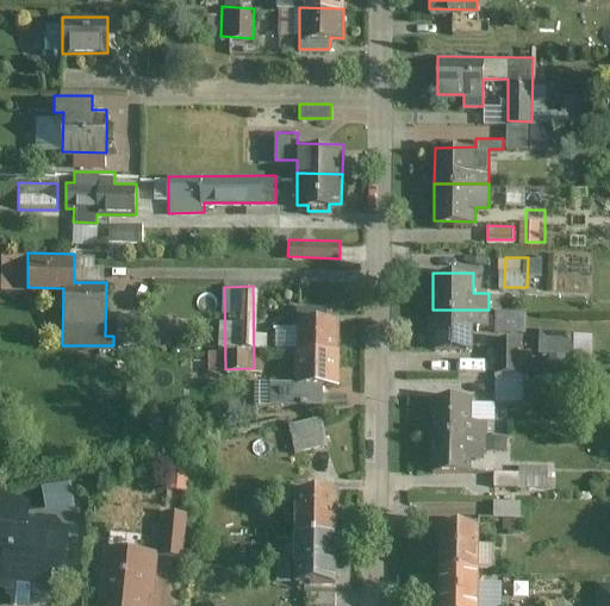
[(489,310),(433,310),(433,347),(473,347),(473,324),(489,324),(489,310)]
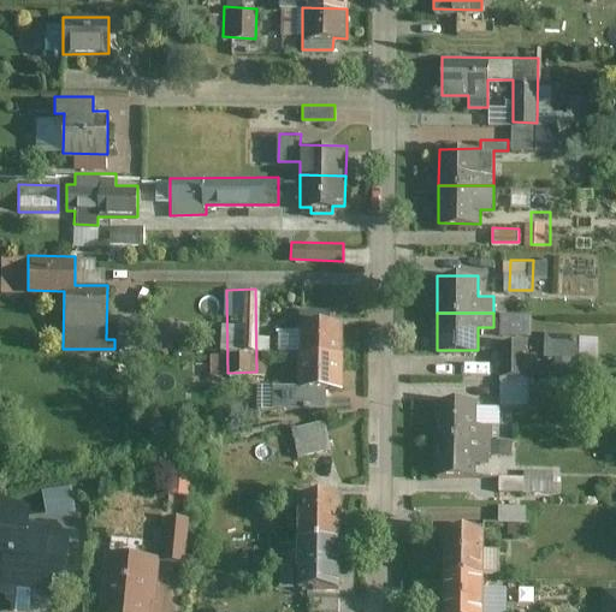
[(163,319),(148,338),(163,349),(178,330),(163,319)]
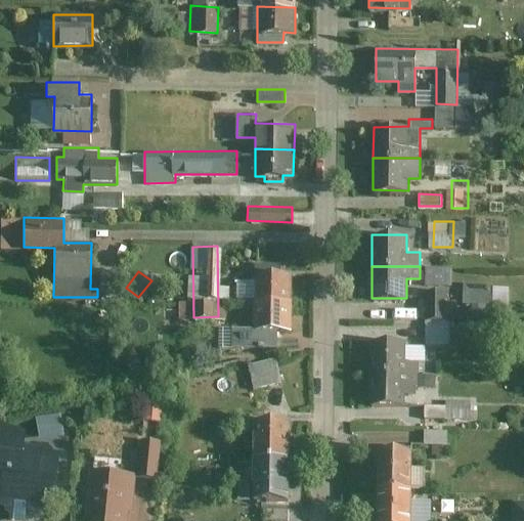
[(291,302),(291,276),(254,274),(254,301),(291,302)]
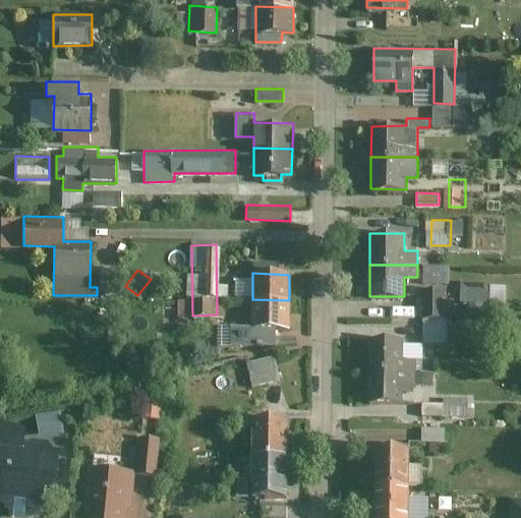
[(511,300),(509,280),(465,283),(466,303),(511,300)]
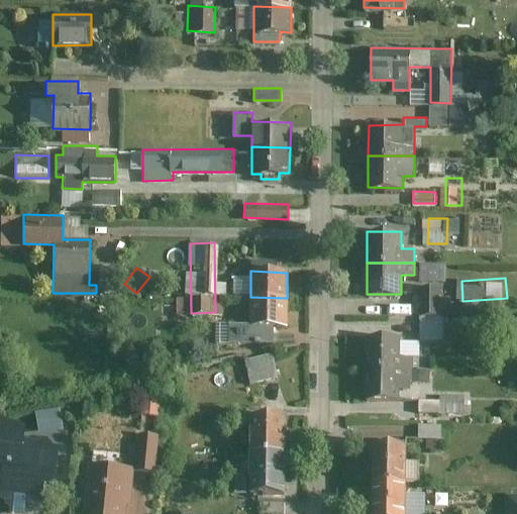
[(420,285),(420,315),(442,315),(450,315),(450,294),(440,294),(440,285),(420,285)]
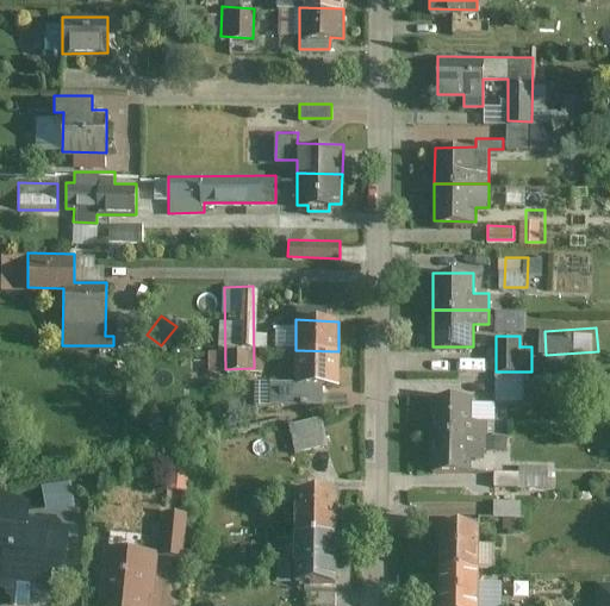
[(338,351),(296,350),(294,380),(269,380),(269,405),(323,405),(323,383),(337,382),(338,351)]
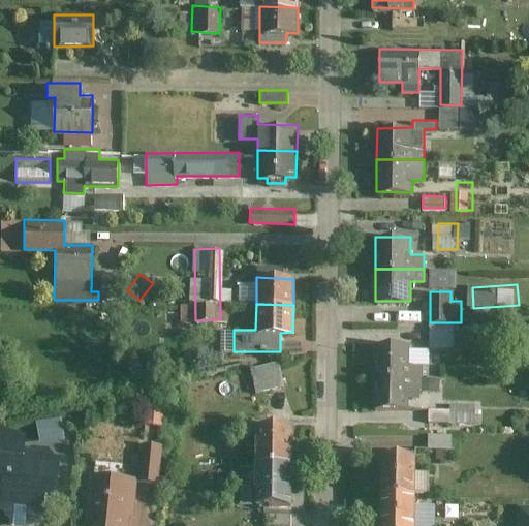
[(453,322),(430,322),(430,347),(454,346),(453,322)]
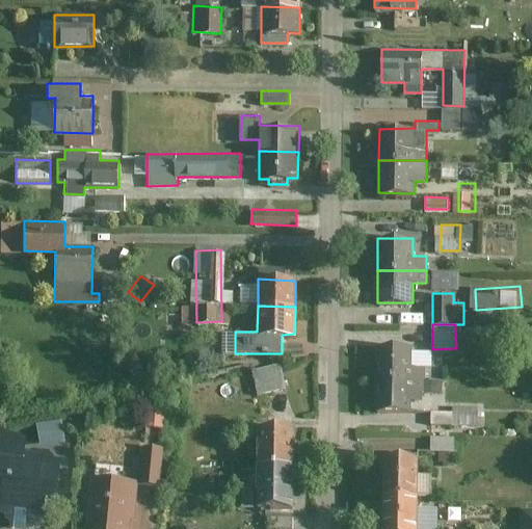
[(410,344),(376,344),(376,376),(425,376),(425,365),(410,365),(410,344)]
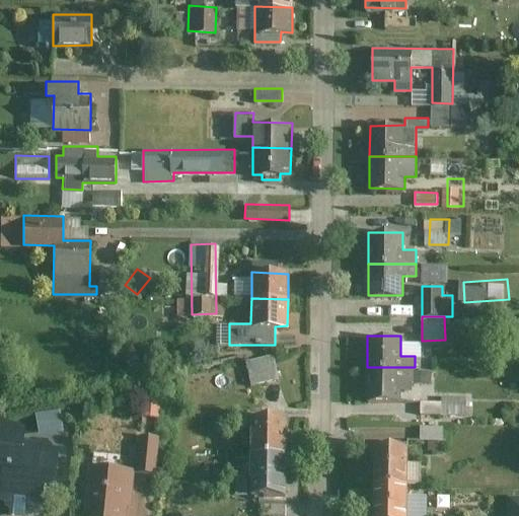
[(278,377),(273,354),(245,361),(251,384),(278,377)]
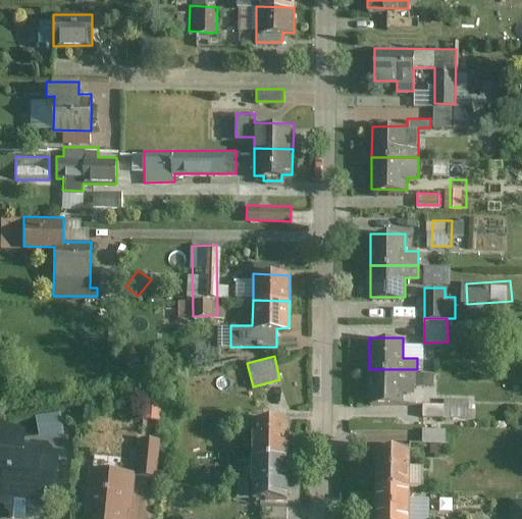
[(417,369),(369,369),(369,403),(403,403),(403,392),(415,392),(415,383),(416,383),(417,369)]
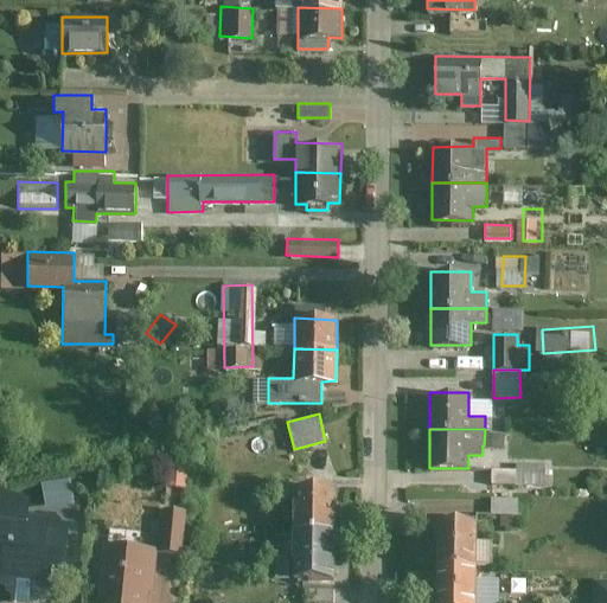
[(189,460),(167,460),(166,483),(187,485),(189,460)]
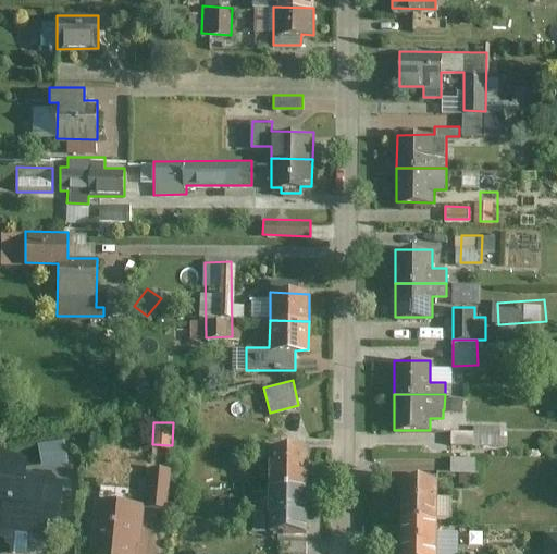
[(473,430),(452,429),(452,442),(472,442),(473,430)]
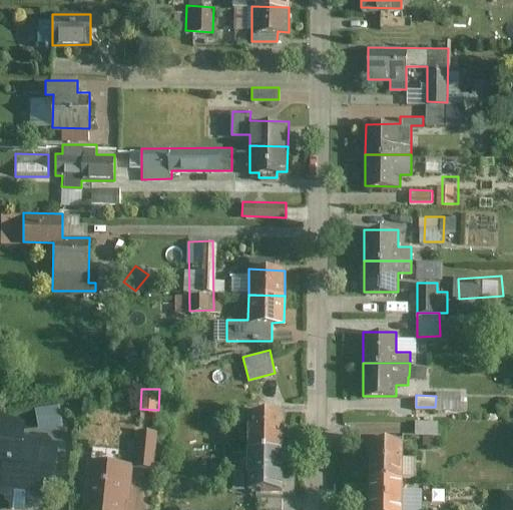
[(283,449),(284,411),(247,411),(246,449),(283,449)]
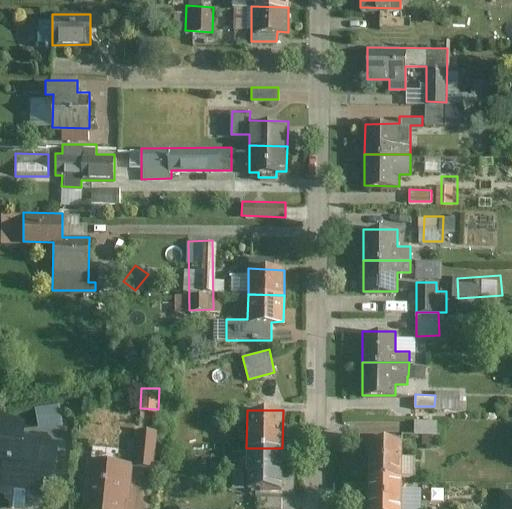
[(52,481),(56,441),(22,438),(25,422),(0,412),(0,492),(4,493),(3,499),(8,499),(7,506),(23,507),(25,496),(40,498),(42,480),(52,481)]
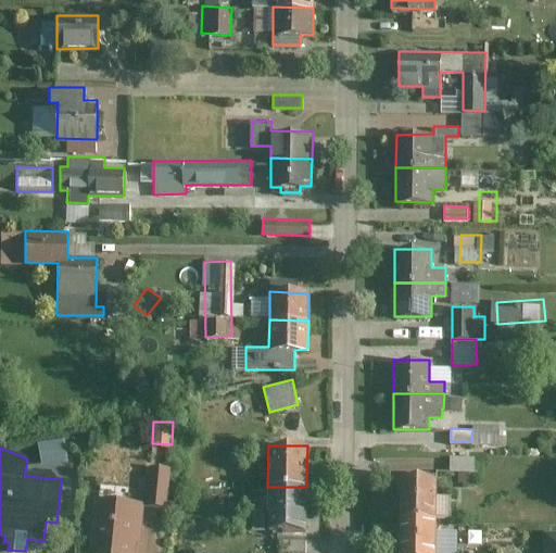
[(474,456),(451,455),(451,468),(474,470),(474,456)]
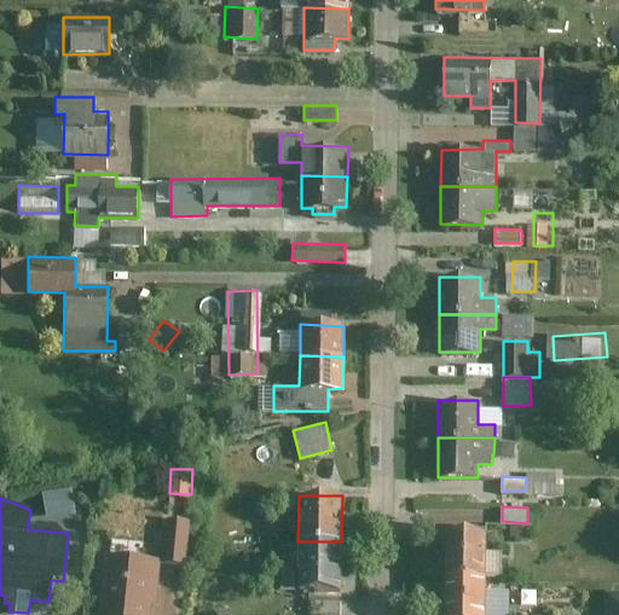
[(185,564),(189,520),(167,518),(163,563),(185,564)]
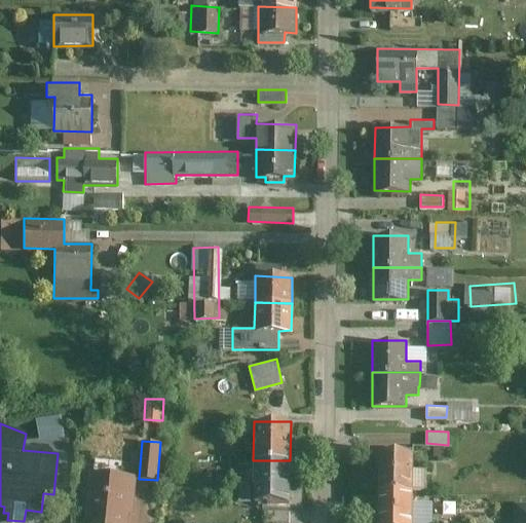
[(381,451),(380,496),(412,496),(412,451),(381,451)]
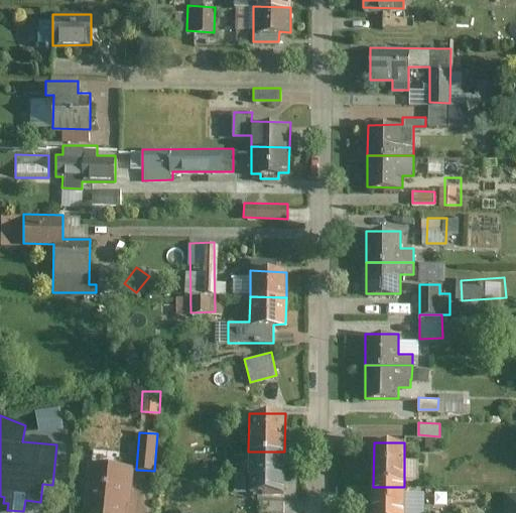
[(284,489),(284,452),(248,452),(248,489),(284,489)]
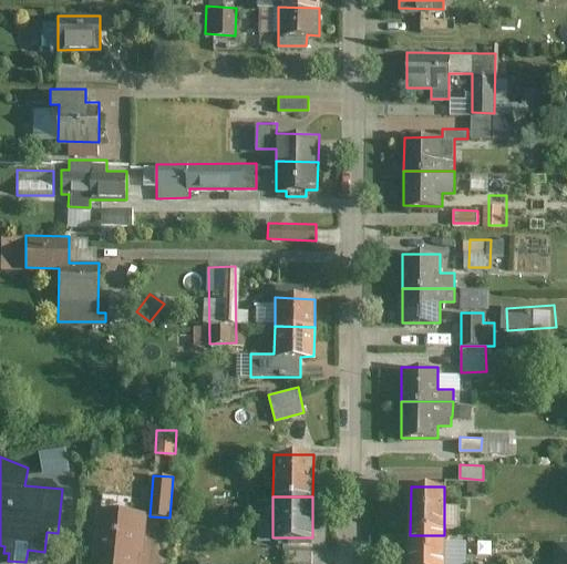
[(143,553),(146,512),(96,508),(91,563),(137,563),(138,553),(143,553)]
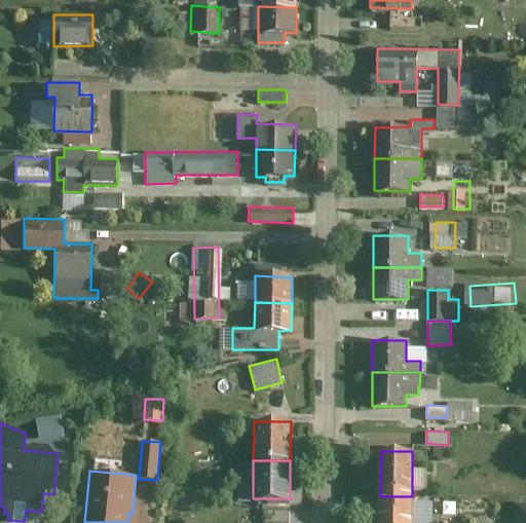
[(412,522),(412,496),(380,496),(379,522),(412,522)]
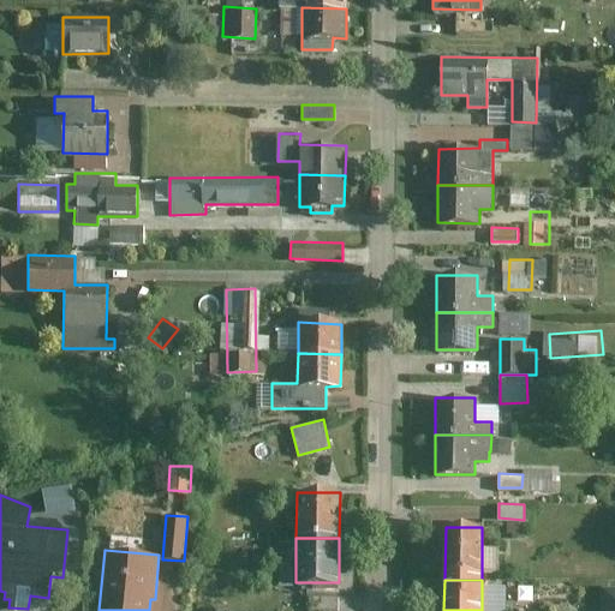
[(614,610),(614,583),(601,583),(599,610),(614,610)]
